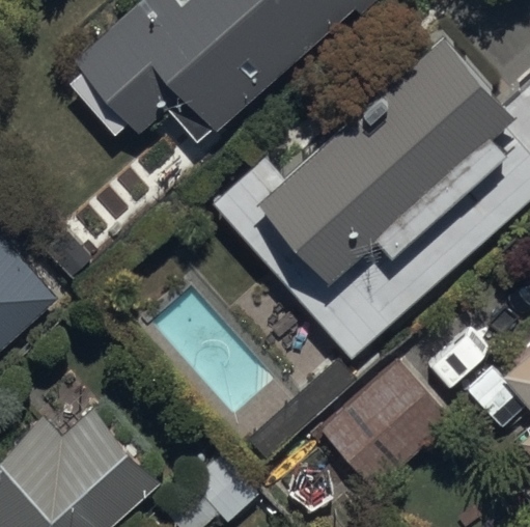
[(140,0),(71,61),(137,137),(168,110),(199,146),(354,12),(358,18),(378,0),(140,0)]
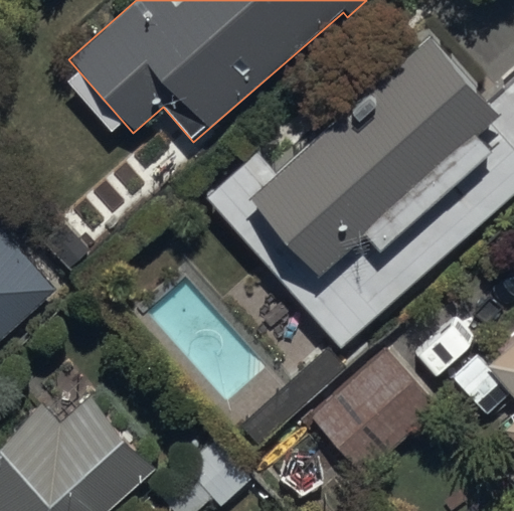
[(224,216),(287,286),(342,348),(513,193),(513,81),(493,101),(431,32),(301,149),(282,128),(205,196),(224,216)]
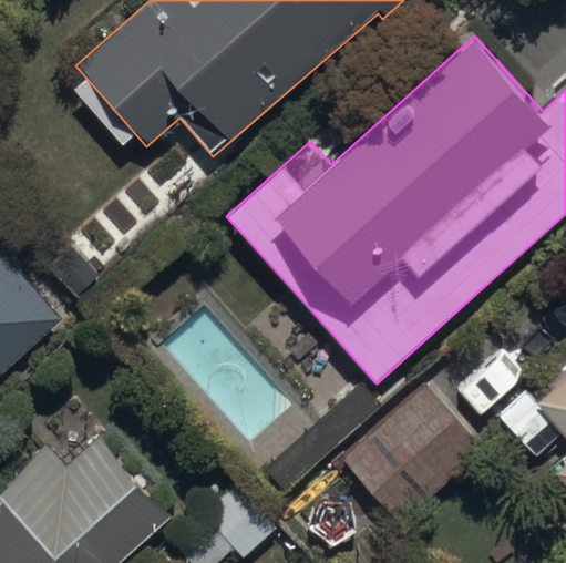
[(0,370),(60,318),(0,251),(0,370)]
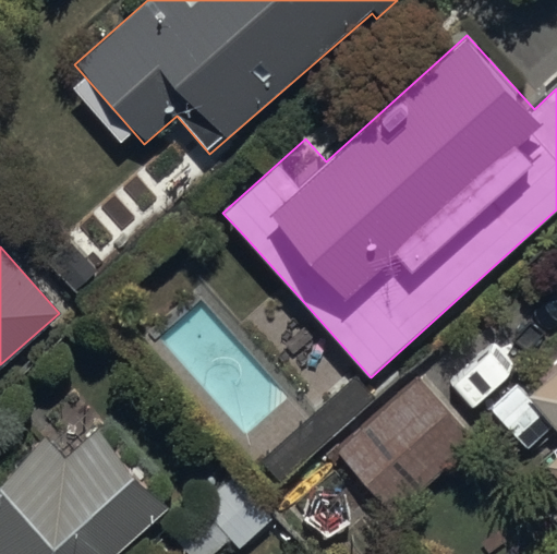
[(556,459),(549,467),(556,474),(556,376),(532,399),(556,426),(556,459)]
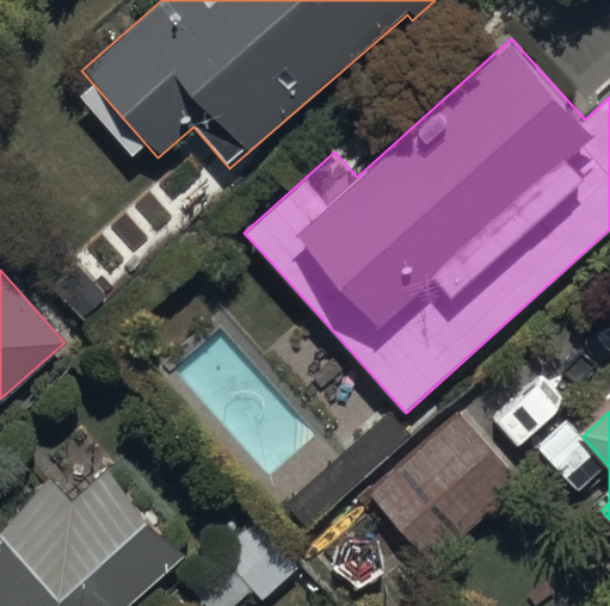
[(365,499),(430,570),(524,487),(460,415),(365,499)]
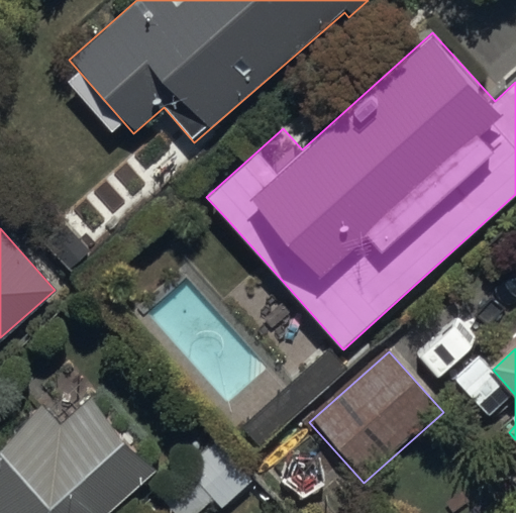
[(111,512),(156,474),(89,399),(59,426),(41,407),(0,443),(0,512),(111,512)]
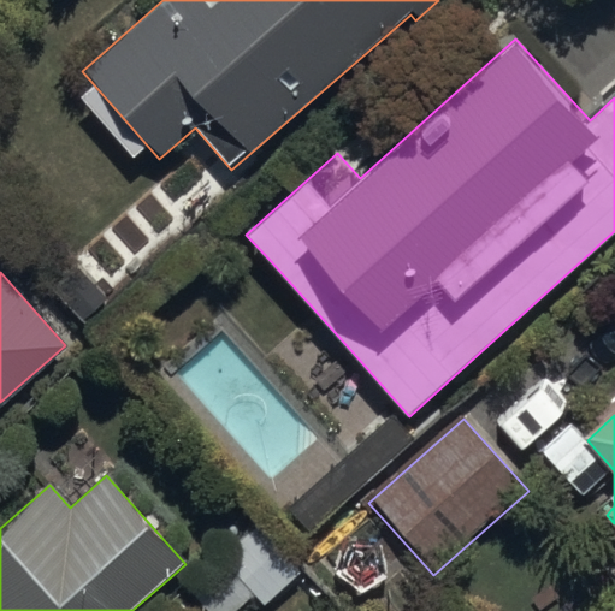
All buildings are outlined.
